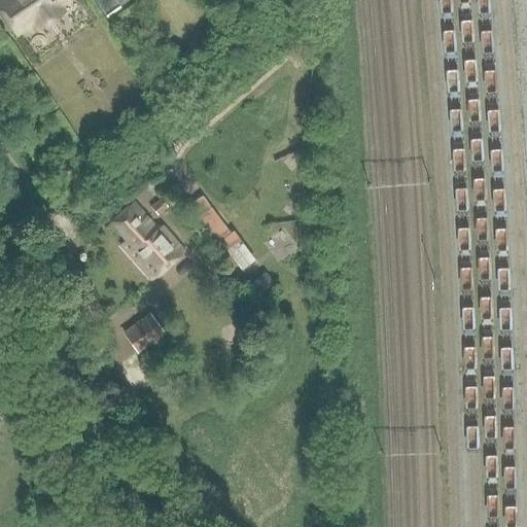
[(36,30),(61,12),(57,6),(65,0),(0,0),(0,10),(14,33),(31,23),(36,30)]
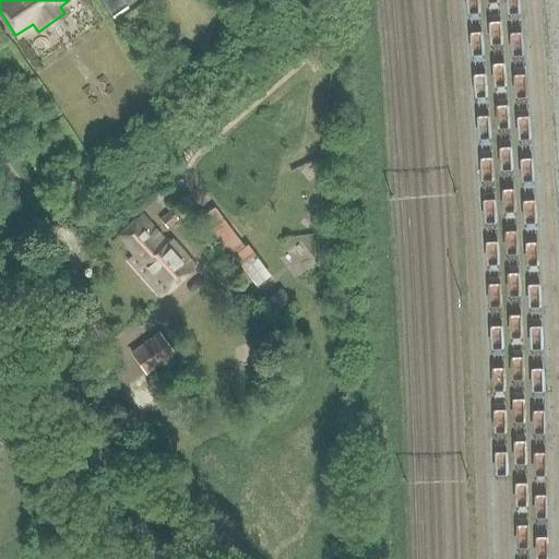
[(246,247),(216,207),(201,219),(230,259),(246,247)]
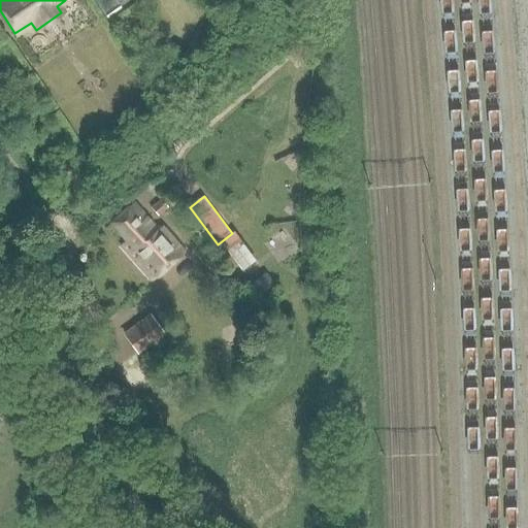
[(161,197),(151,205),(159,216),(169,207),(161,197)]
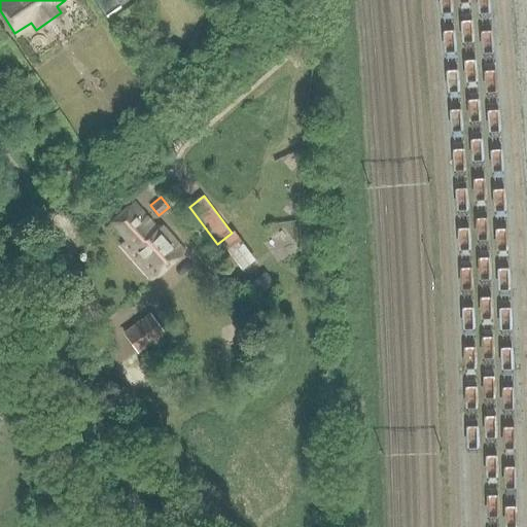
[(152,280),(184,251),(161,225),(155,227),(133,203),(110,222),(127,241),(121,246),(152,280)]
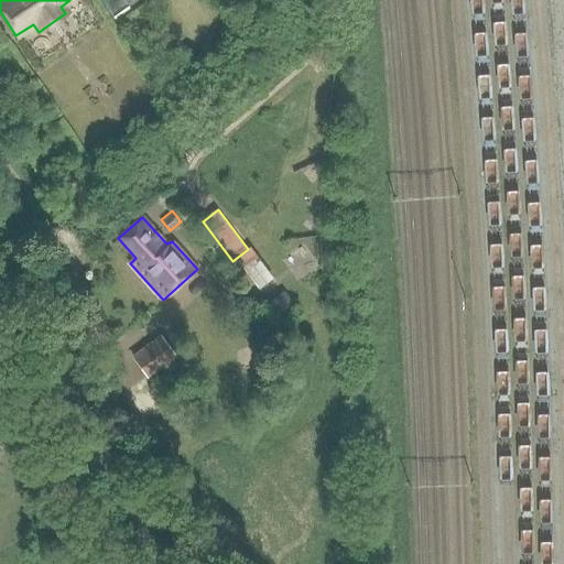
[(247,250),(235,259),(257,289),(270,279),(247,250)]
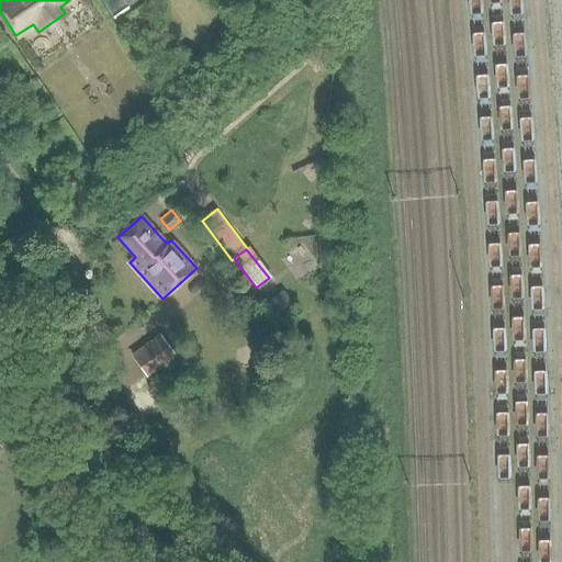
[(281,291),(270,301),(279,311),(290,302),(281,291)]
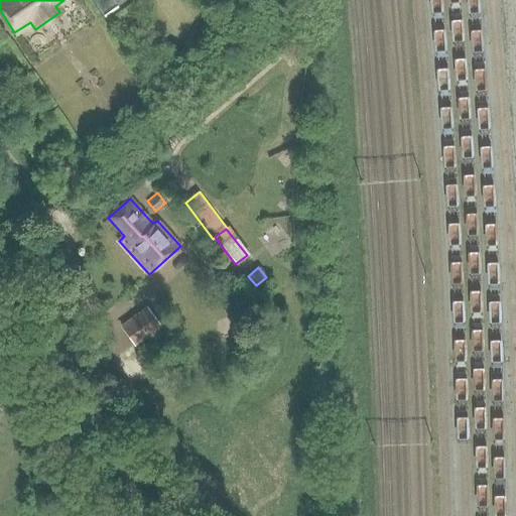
[(147,306),(121,327),(136,346),(162,326),(147,306)]
